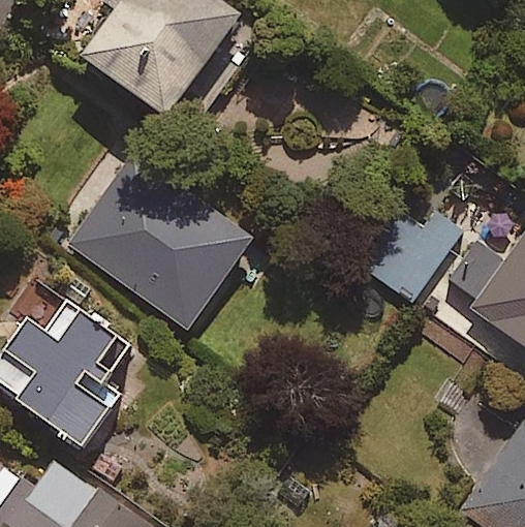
[(237,12),(220,0),(119,0),(79,55),(162,115),(237,12)]
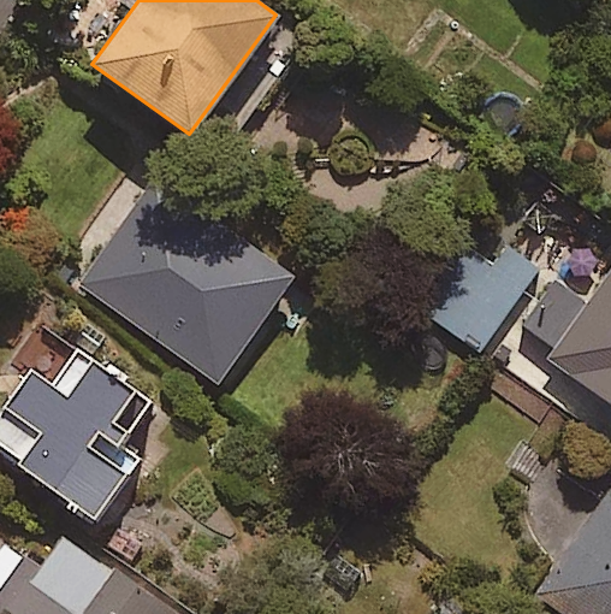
[(215,240),(138,184),(72,276),(219,382),(295,277),(225,226),(215,240)]
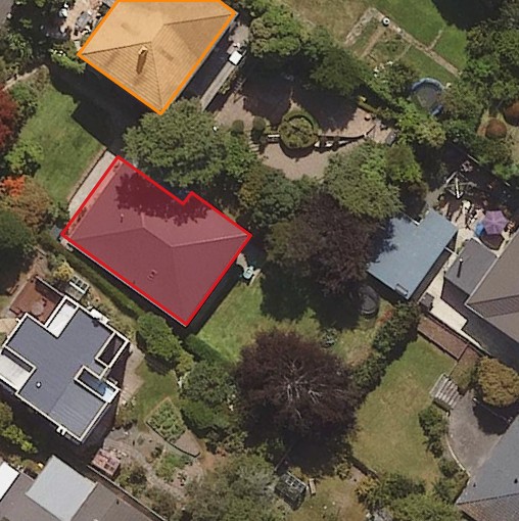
[(461,227),(418,194),(365,265),(408,297),(461,227)]
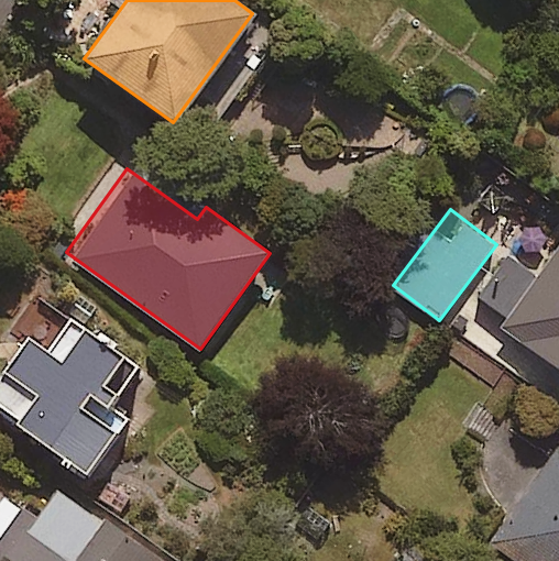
[(558,246),(536,276),(511,257),(481,298),(524,331),(518,338),(558,369),(558,246)]
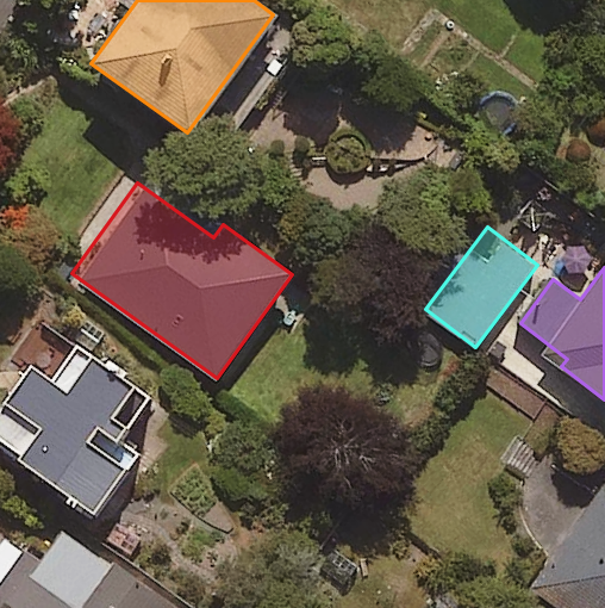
[(153,401),(78,346),(52,379),(31,363),(0,404),(0,448),(93,516),(138,454),(123,444),(153,401)]
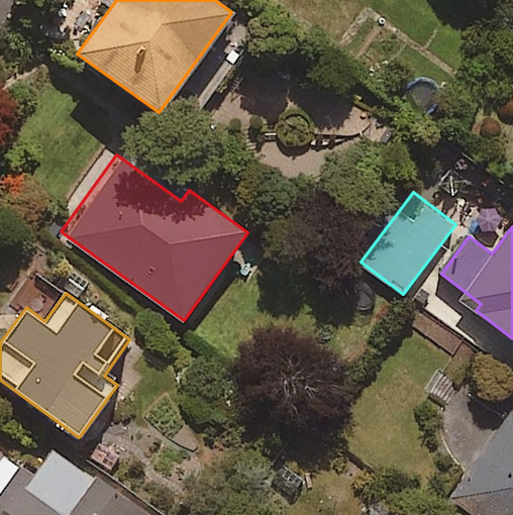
[(512,411),(450,502),(469,514),(512,514),(512,411)]
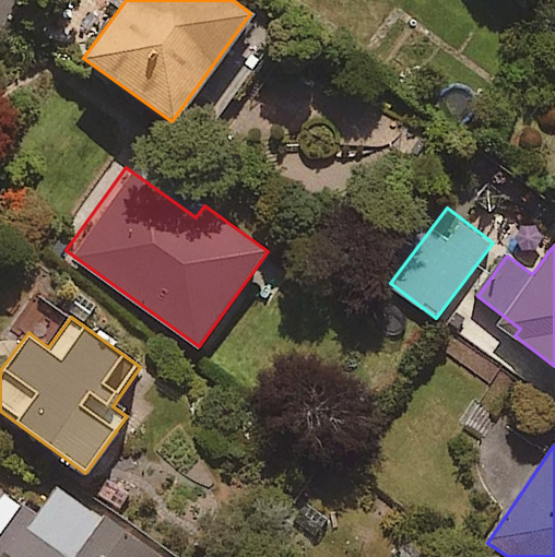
[(161,556),(57,486),(37,516),(6,494),(0,500),(0,556),(161,556)]
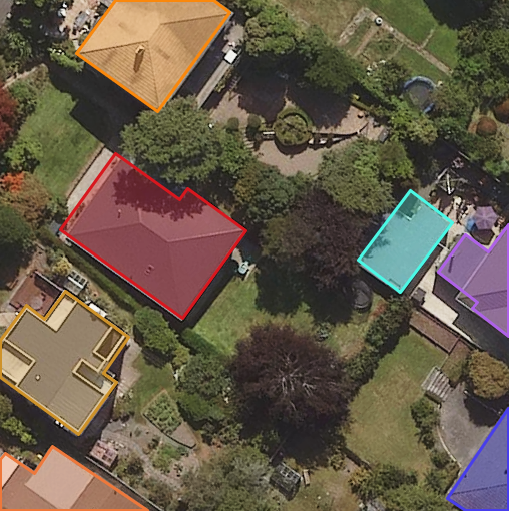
All buildings are outlined.
